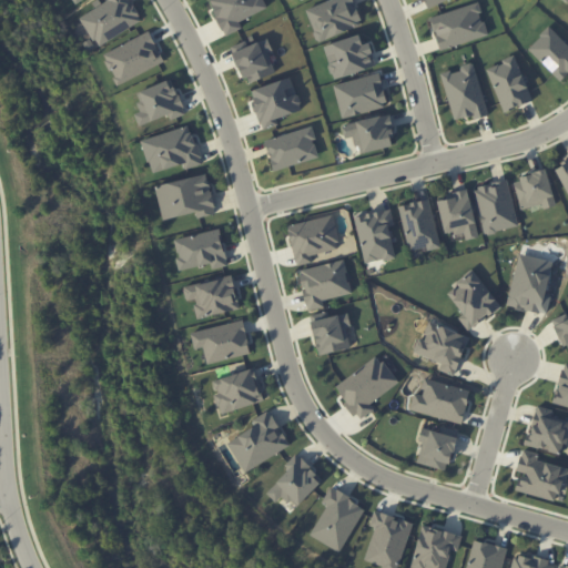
[(98,47),(141,21),(129,0),(107,0),(108,1),(80,17),(98,47)]
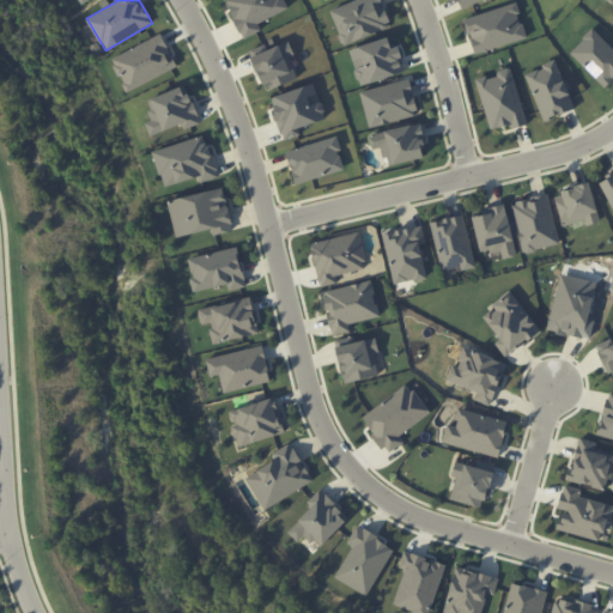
[(287,10),(283,0),(225,0),(243,38),(262,30),(259,22),(287,10)]
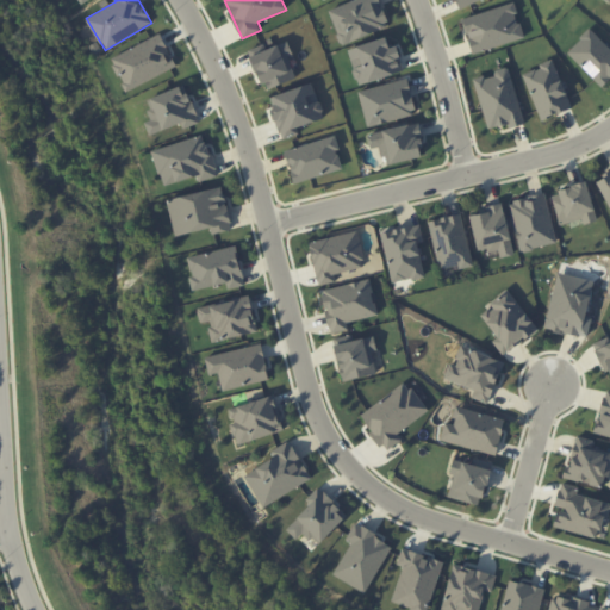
[(353,0),(328,11),(342,45),(390,26),(379,0),(353,0)]
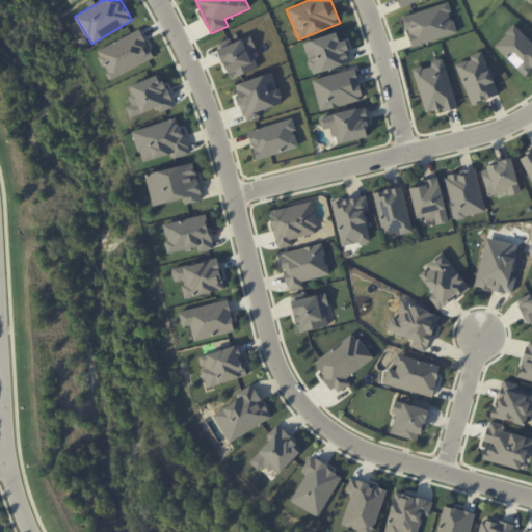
[(403,16),(411,47),(457,33),(448,2),(403,16)]
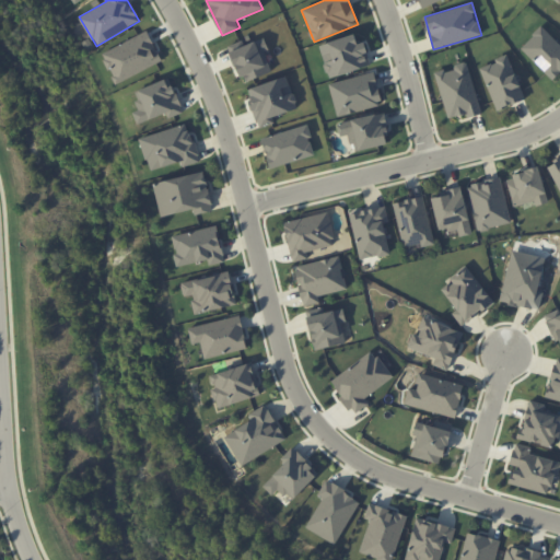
[(552,80),(559,71),(559,44),(543,26),(521,47),(552,80)]
